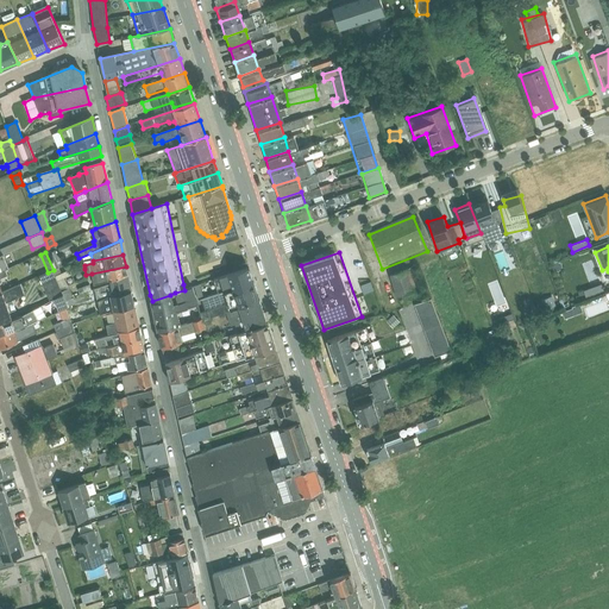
[(55,276),(61,293),(69,289),(64,280),(73,275),(71,274),(85,269),(85,265),(62,274),(55,276)]
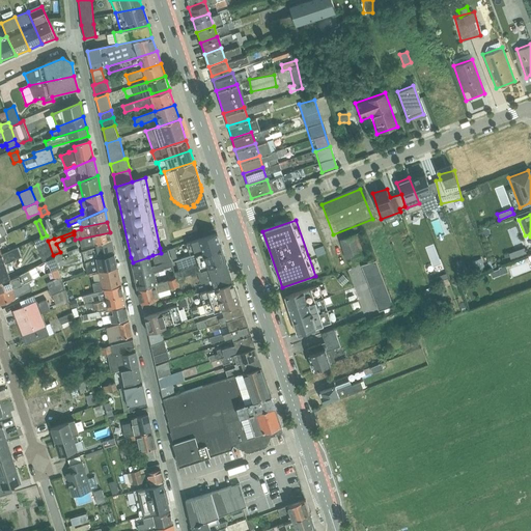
[(82,249),(94,246),(111,241),(110,232),(80,239),(82,249)]
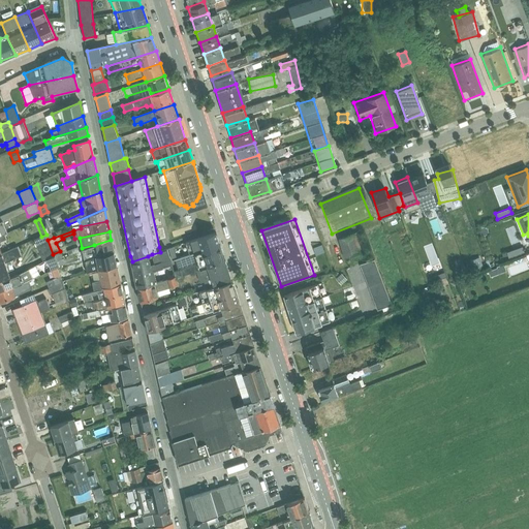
[(337,239),(343,257),(362,250),(355,231),(337,239)]
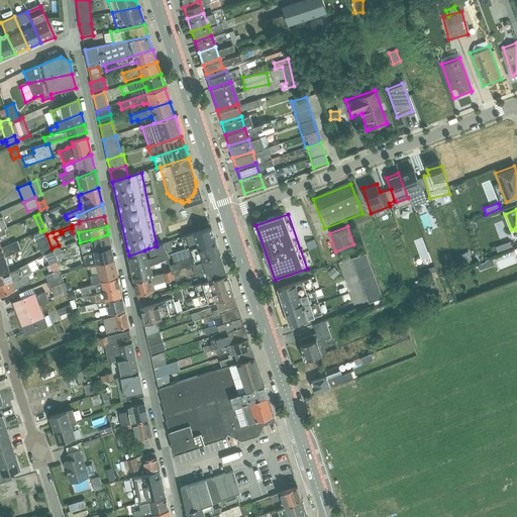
[(46,234),(45,229),(40,231),(32,235),(42,255),(45,254),(53,251),(52,248),(46,234)]
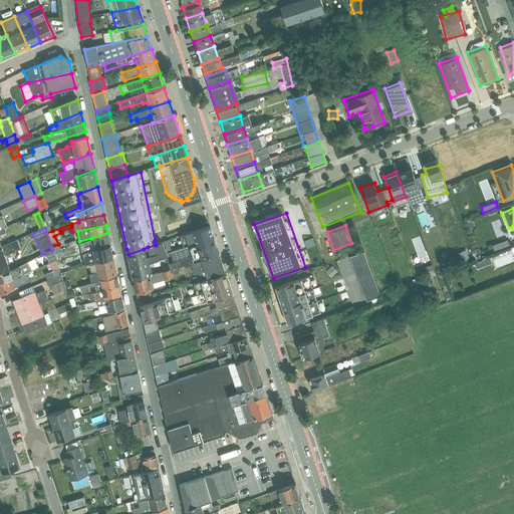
[(167,253),(170,252),(214,239),(210,228),(165,242),(167,253)]
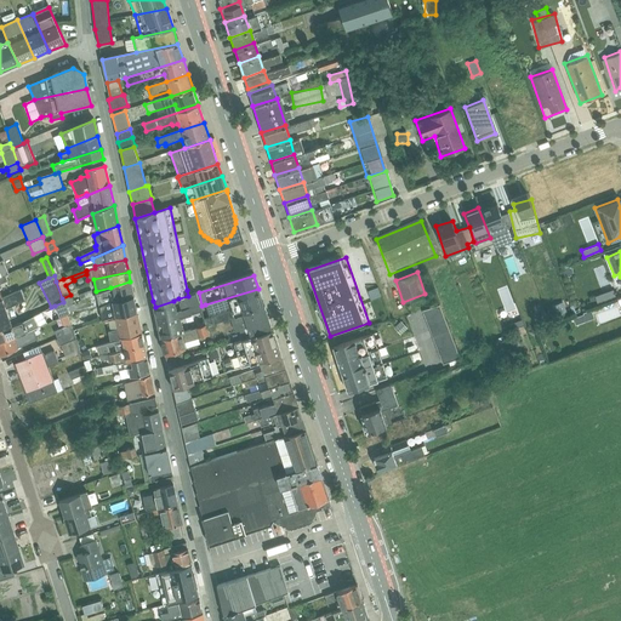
[(119,301),(134,297),(130,281),(110,288),(112,290),(93,296),(90,297),(92,309),(100,307),(110,302),(119,301)]
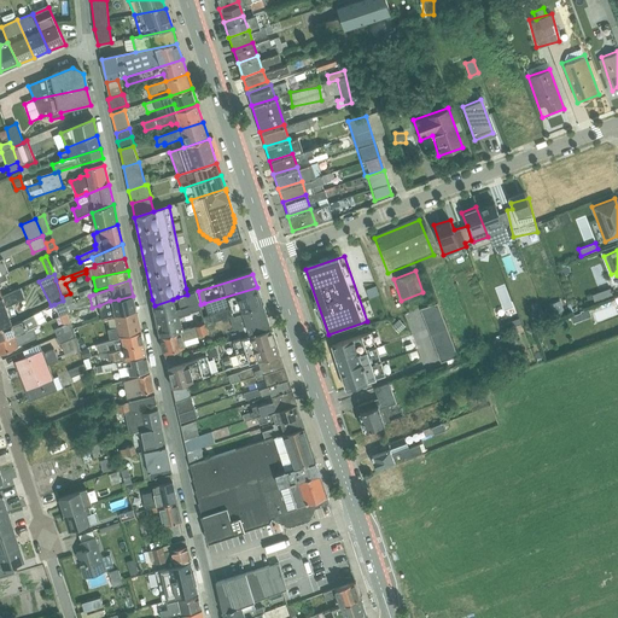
[(367,298),(378,295),(374,286),(365,290),(367,298)]
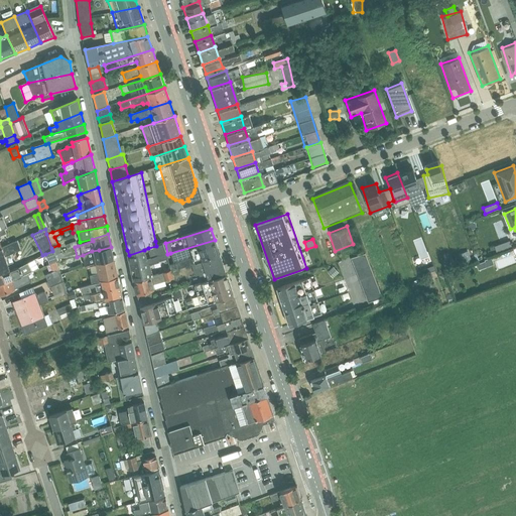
[(199,262),(220,256),(215,240),(170,253),(174,264),(197,256),(199,262)]
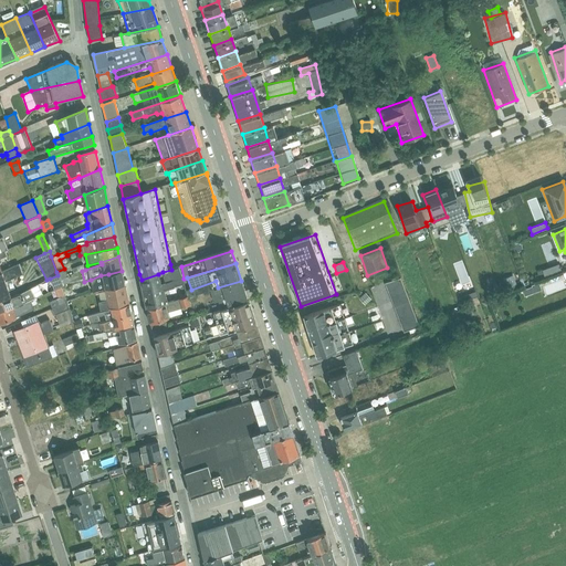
[(0,301),(11,296),(7,282),(22,275),(19,265),(3,272),(0,273),(0,301)]
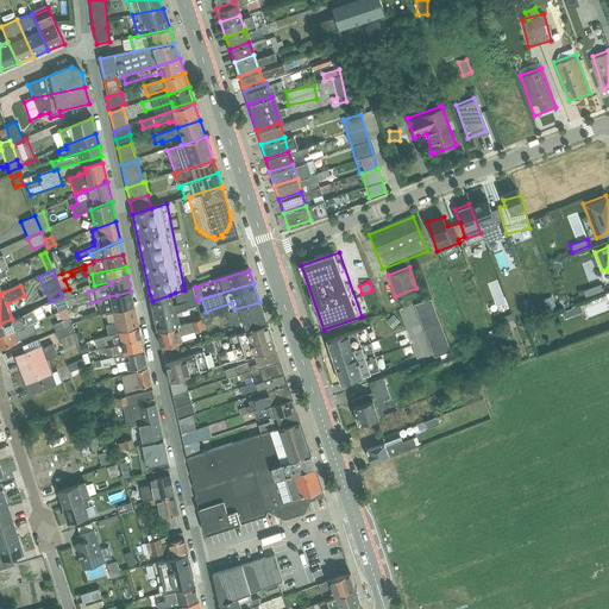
[(88,292),(92,290),(89,286),(77,289),(80,295),(88,292)]
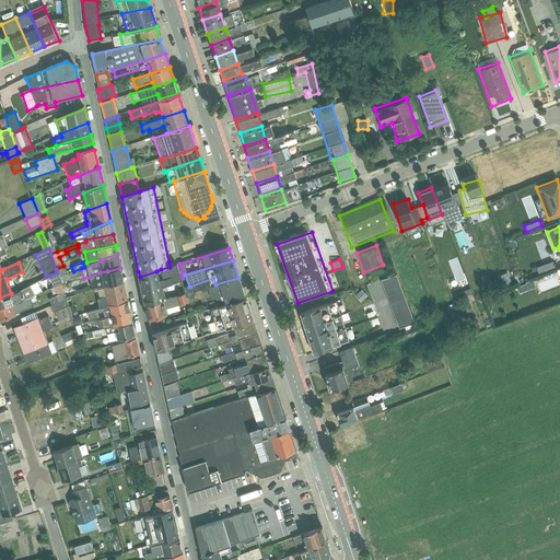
[(144,296),(164,290),(163,288),(173,283),(174,284),(182,281),(176,265),(170,267),(161,269),(163,279),(159,280),(156,271),(140,277),(144,296)]
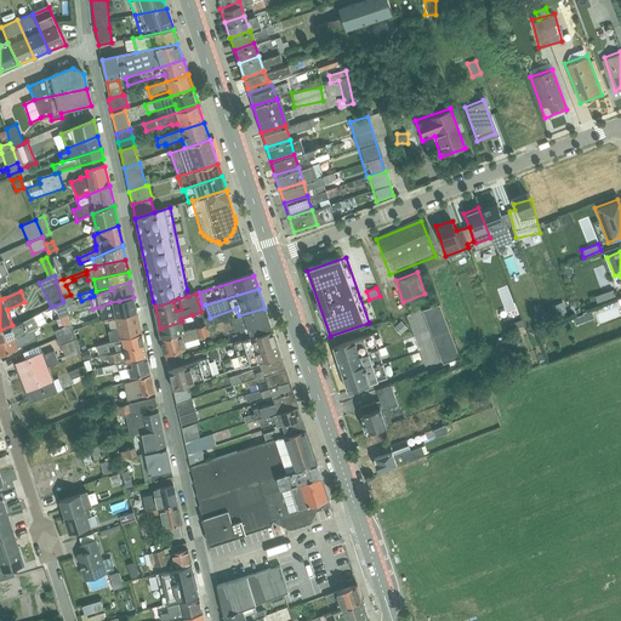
[(63,302),(68,314),(77,312),(79,311),(70,295),(62,298),(63,302)]
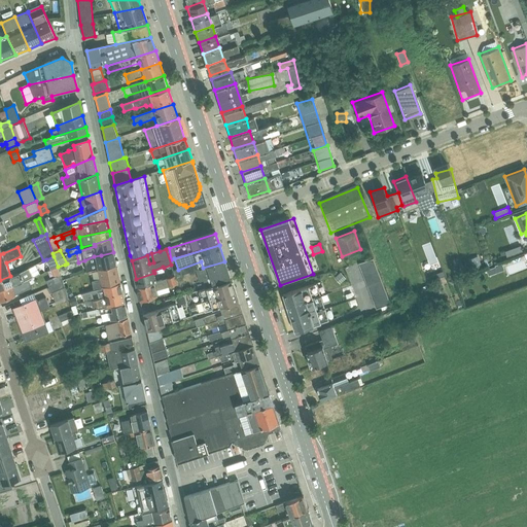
[(116,267),(113,252),(101,255),(103,270),(116,267)]
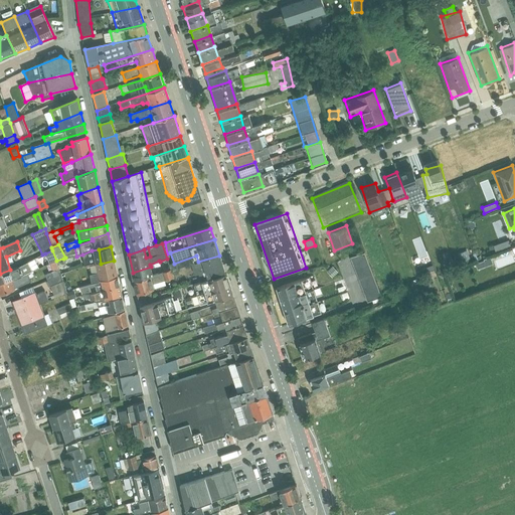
[(52,250),(45,253),(50,264),(55,262),(56,261),(52,250)]
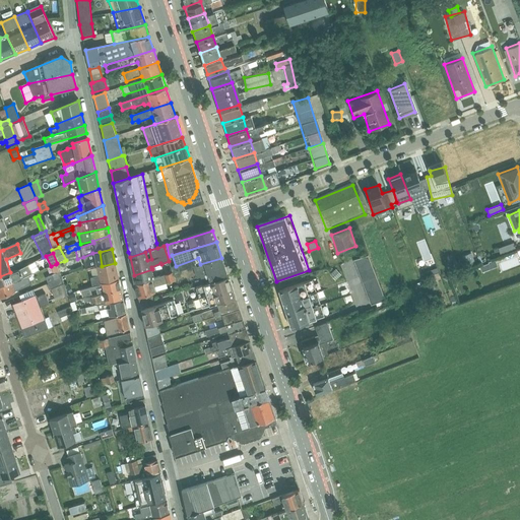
[(370,305),(383,301),(367,255),(353,259),(370,305)]
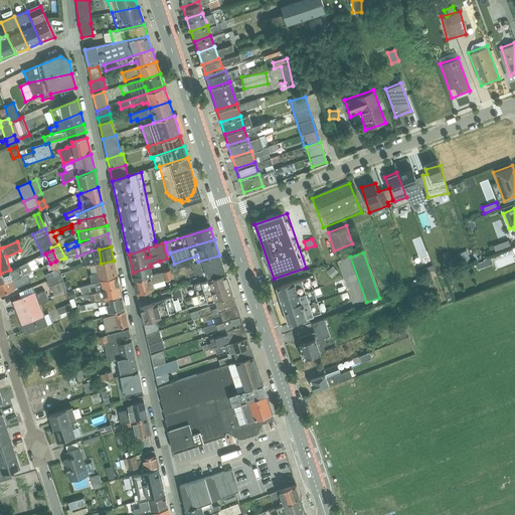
[(198,274),(200,281),(225,273),(219,255),(198,262),(196,255),(174,264),(170,265),(171,270),(172,273),(178,271),(178,269),(191,266),(195,275),(198,274)]
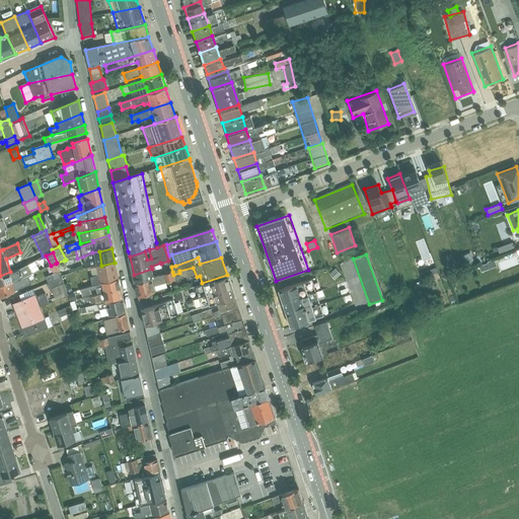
[(479,266),(484,273),(496,266),(492,260),(479,266)]
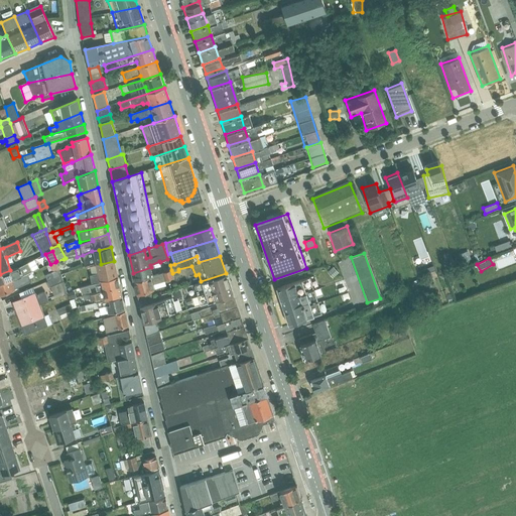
[(0,274),(0,284),(28,274),(39,269),(34,260),(10,270),(0,274)]
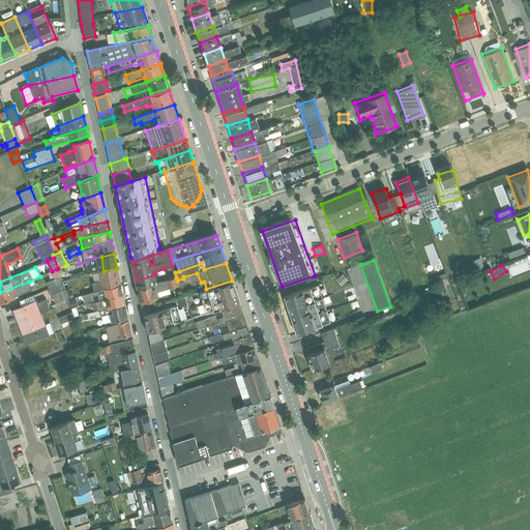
[(92,284),(94,292),(121,286),(117,268),(104,271),(98,272),(98,273),(95,274),(94,273),(89,274),(90,276),(93,276),(94,283),(92,284)]
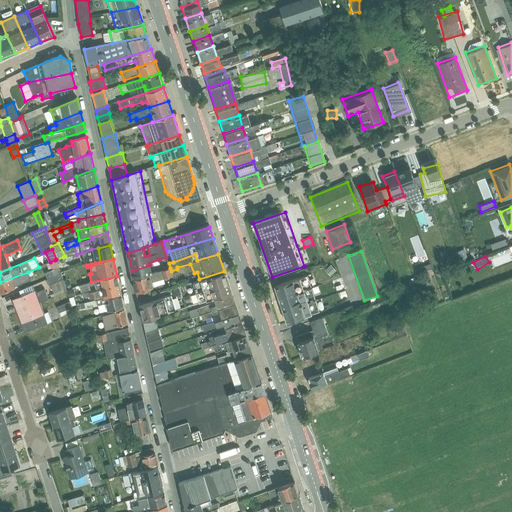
[(60,274),(55,260),(50,262),(53,270),(45,273),(48,280),(60,274)]
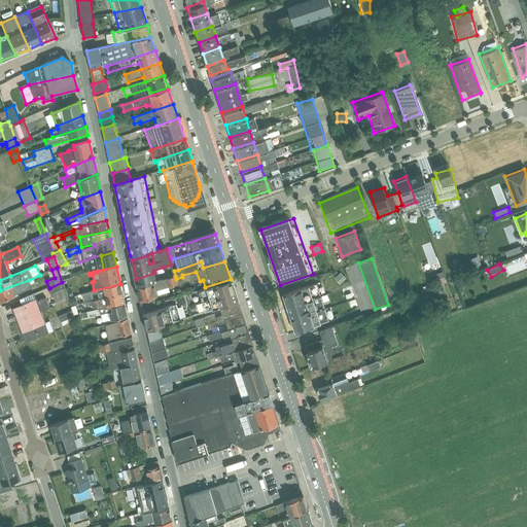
[(334,277),(339,283),(346,278),(340,272),(334,277)]
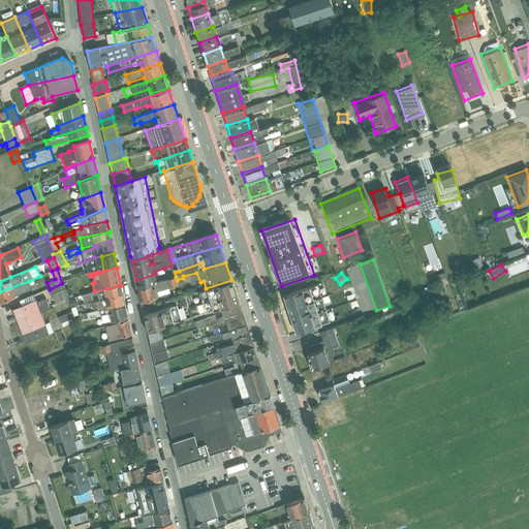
[(135,280),(137,289),(157,283),(155,274),(136,280),(135,280)]
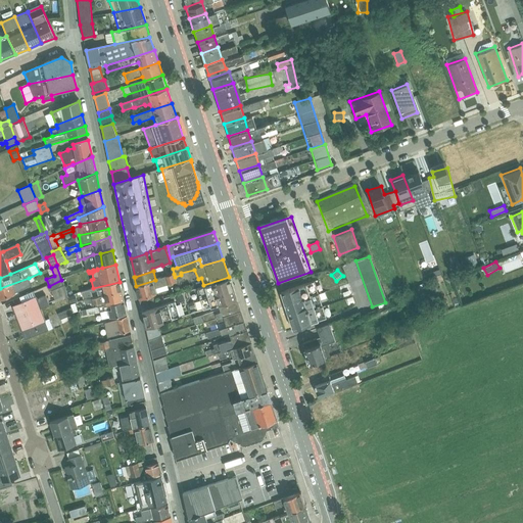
[(152,295),(155,294),(154,289),(177,282),(175,277),(174,274),(155,280),(136,286),(141,306),(154,302),(152,295)]
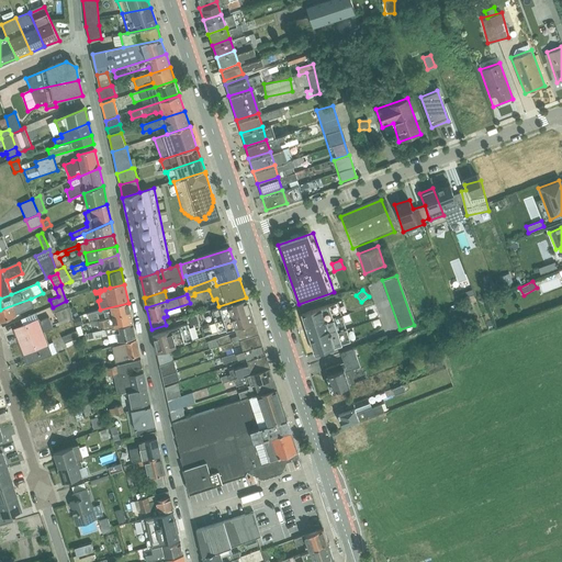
[(0,322),(34,307),(31,299),(0,310),(0,322)]
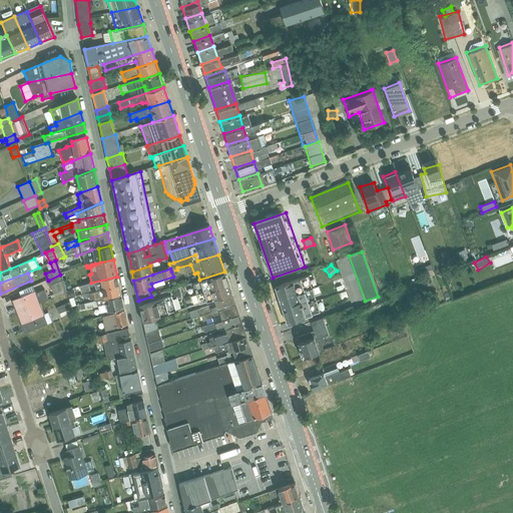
[(210,302),(232,295),(225,274),(192,284),(199,305),(210,302)]
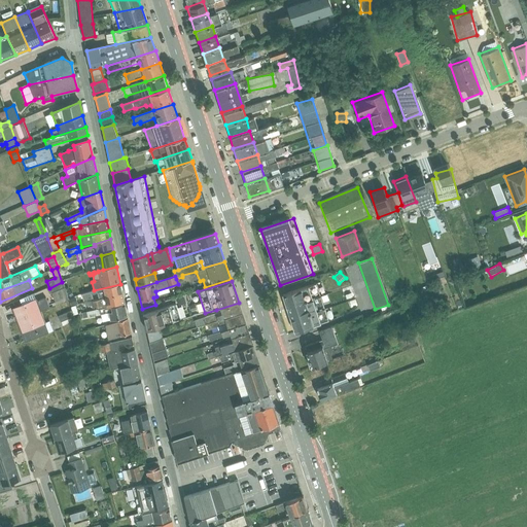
[(62,282),(49,288),(57,305),(68,300),(62,282)]
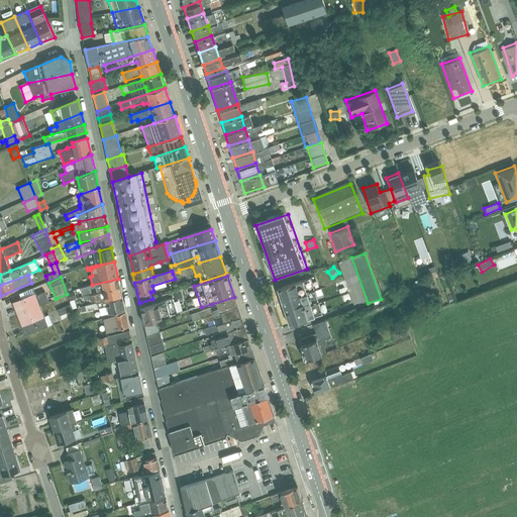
[(98,294),(120,289),(118,279),(92,285),(81,289),(82,295),(91,293),(90,290),(96,288),(98,294)]
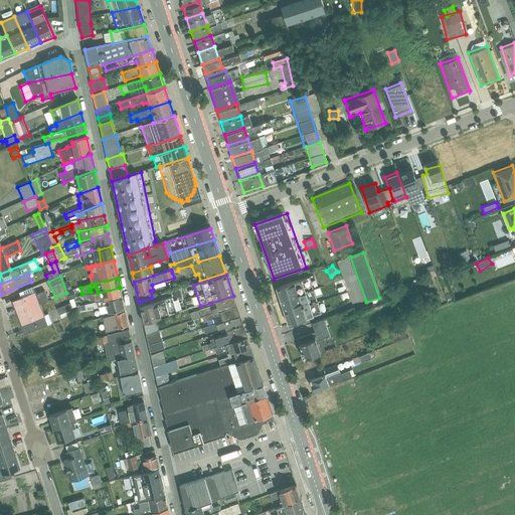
[(288,326),(320,314),(307,278),(275,289),(288,326)]
